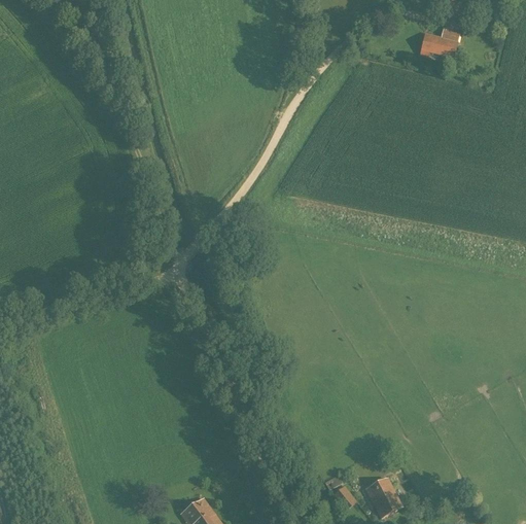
[(426,0),(425,7),(436,8),(437,0),(426,0)]
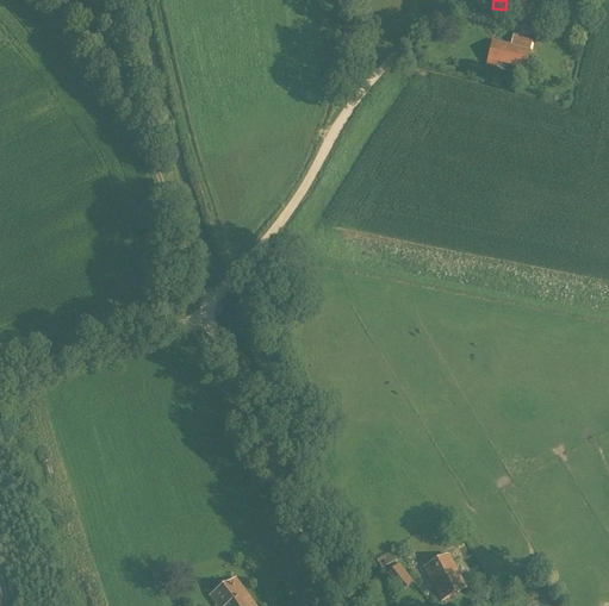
[(524,67),(532,37),(511,32),(509,42),(491,37),(486,57),(514,63),(511,74),(521,76),(523,66),(524,67)]
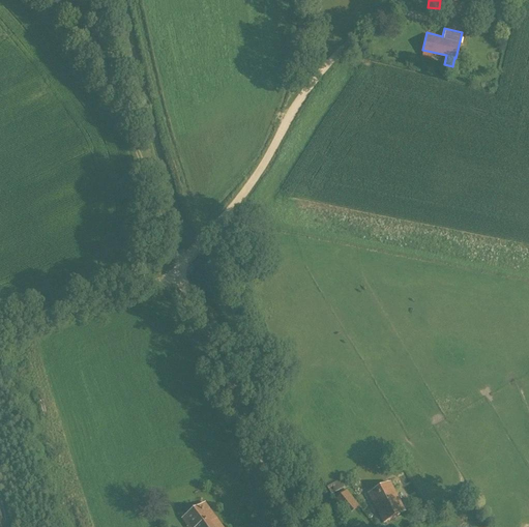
[(344,485),(340,476),(325,484),(330,492),(344,485)]
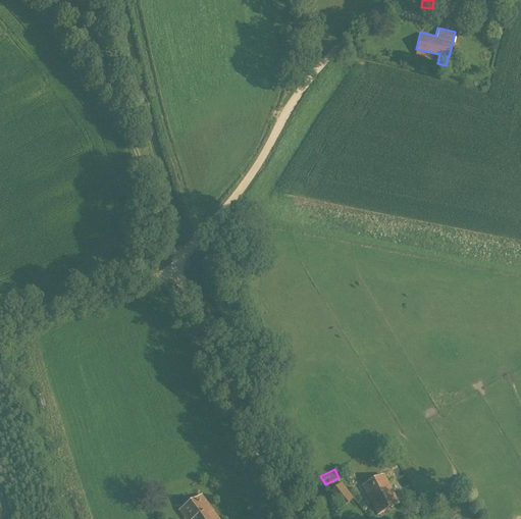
[(361,483),(376,512),(398,501),(382,472),(361,483)]
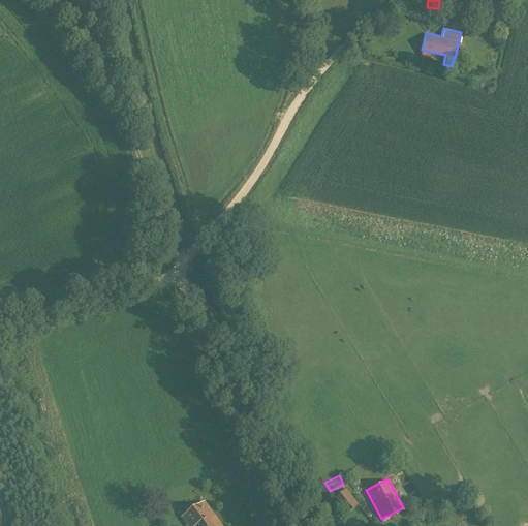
[(345,486),(332,497),(345,513),(358,501),(345,486)]
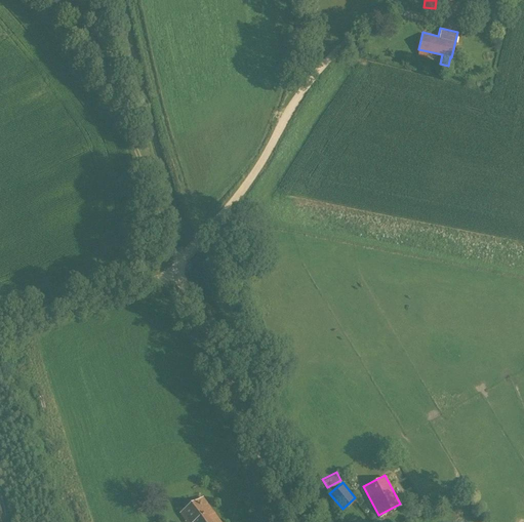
[(179,511),(187,521),(220,521),(201,495),(179,511)]
